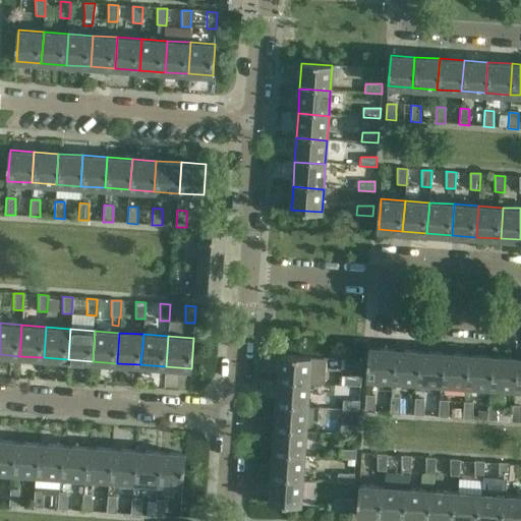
[(393,349),(368,347),(367,379),(391,381),(393,349)]
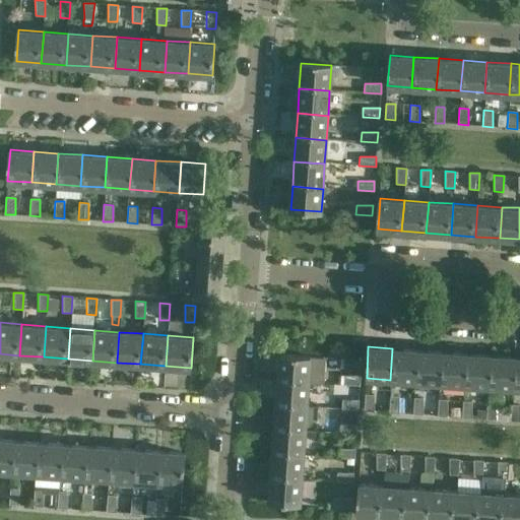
[(390,380),(415,381),(417,350),(392,348),(390,380)]
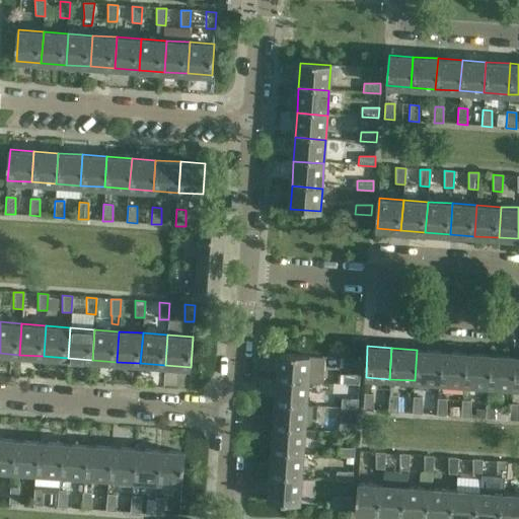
[(415,380),(439,382),(441,352),(417,350),(415,380)]
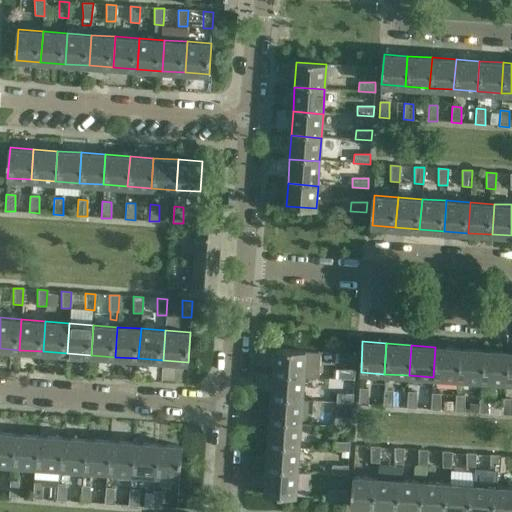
[(433,377),(457,379),(459,348),(435,347),(433,377)]
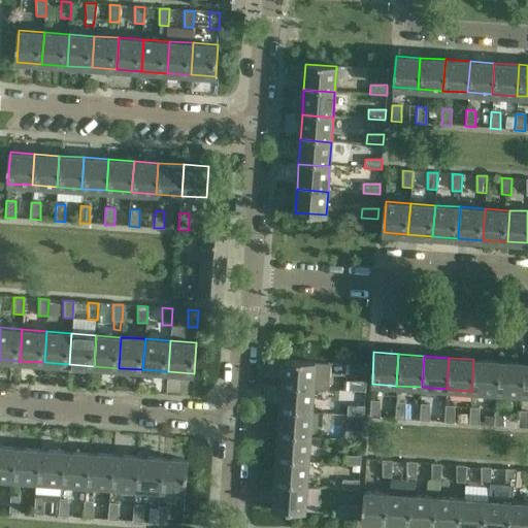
[(471,391),(495,392),(498,361),(473,359),(471,391)]
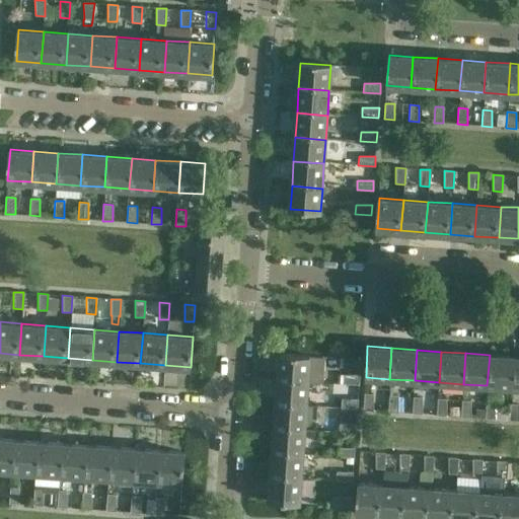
[(308,381),(310,356),(280,354),(278,378),(308,381)]
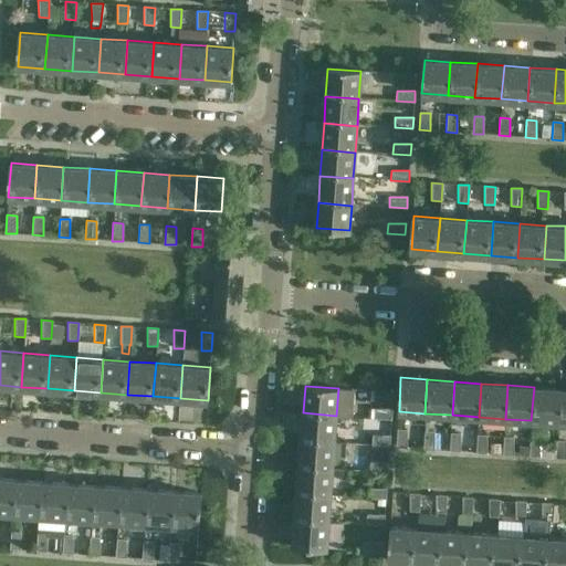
[(531,420),(558,422),(562,388),(534,387),(531,420)]
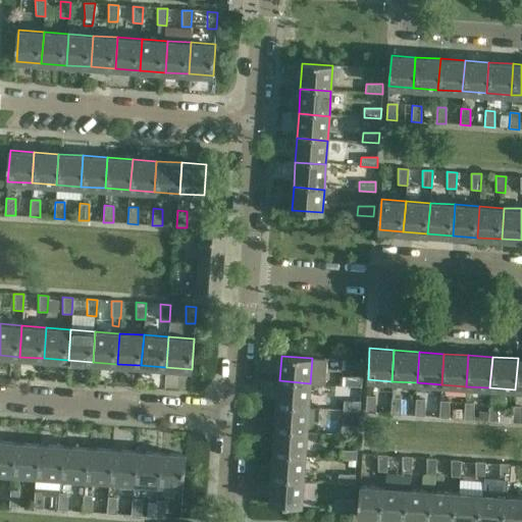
[(346,376),(345,386),(361,387),(362,376),(346,376)]
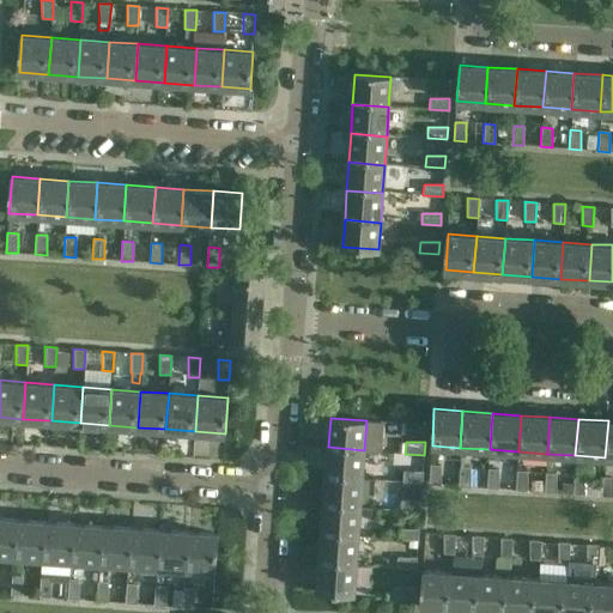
[(328,447),(326,477),(362,479),(364,450),(328,447)]
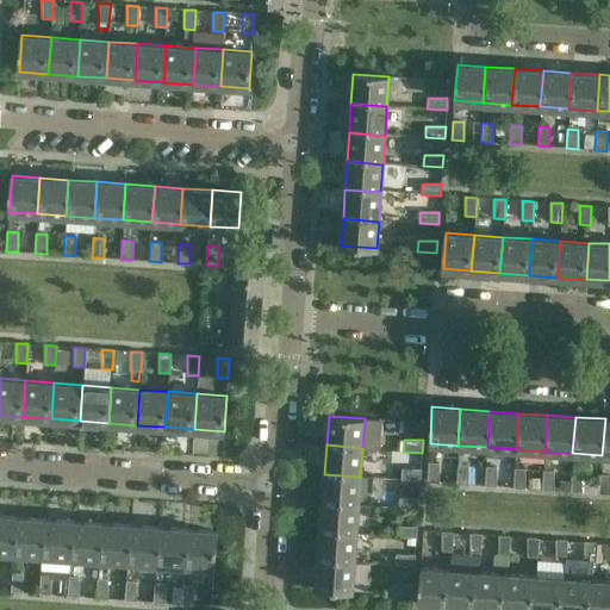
[(429,464),(428,483),(439,483),(439,464),(429,464)]
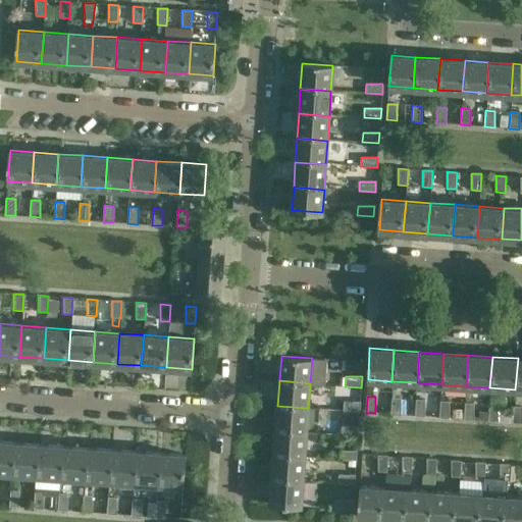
[(392,398),(390,414),(401,415),(401,399),(392,398)]
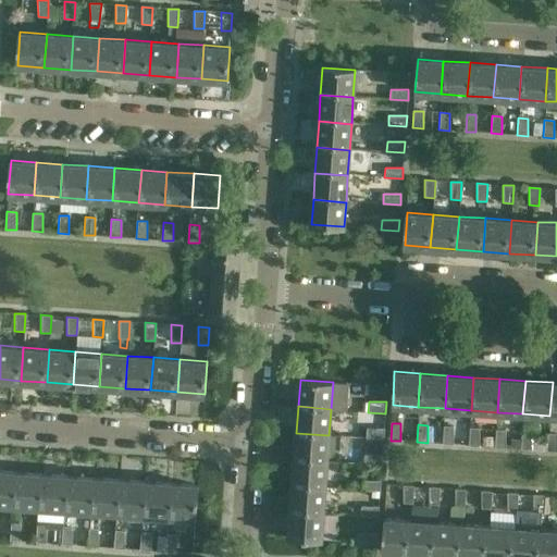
[(444,426),(443,444),(453,444),(453,426),(444,426)]
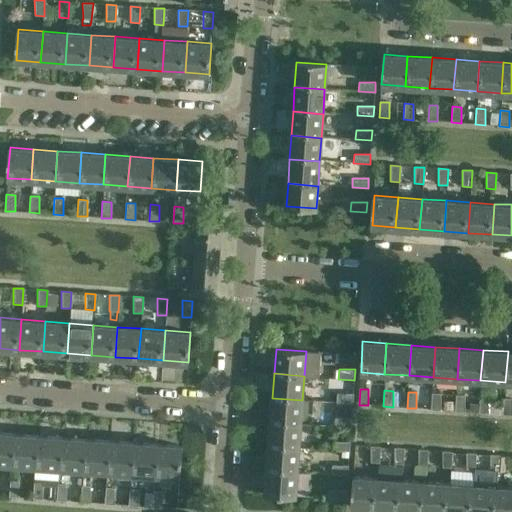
[(336,403),(353,404),(353,394),(337,394),(336,403)]
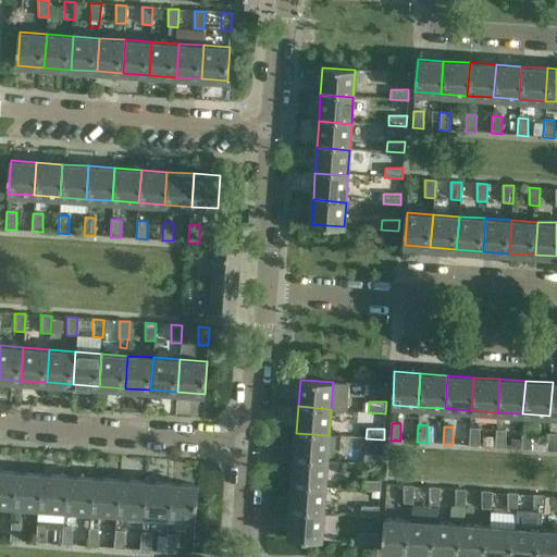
[(470,429),(469,446),(480,446),(479,429),(470,429)]
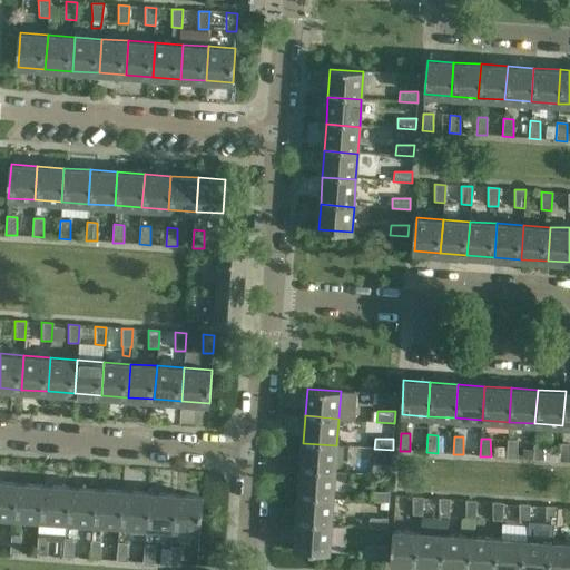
[(508,440),(507,449),(507,458),(518,459),(517,441),(508,440)]
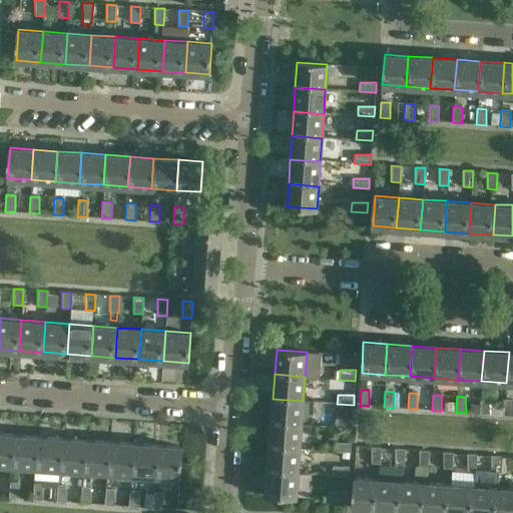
[(481,398),(480,414),(490,415),(489,398),(481,398)]
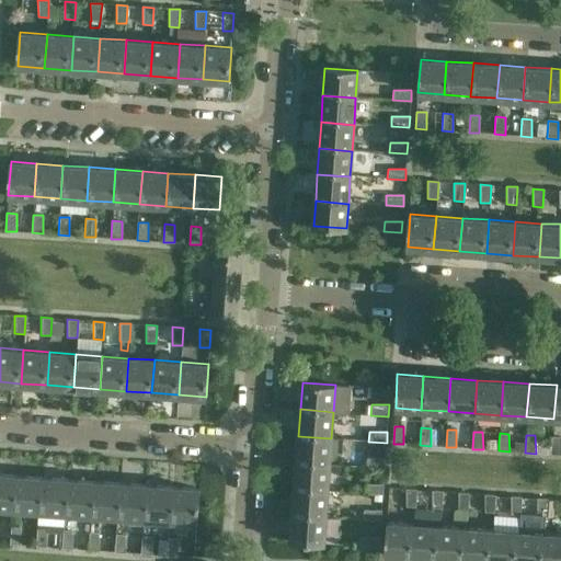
[(298,436),(296,462),(330,465),(331,438),(298,436)]
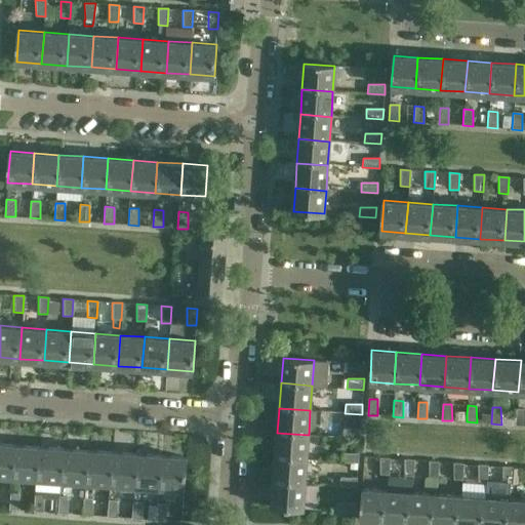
[(524,409),(517,409),(516,426),(524,426),(524,409)]
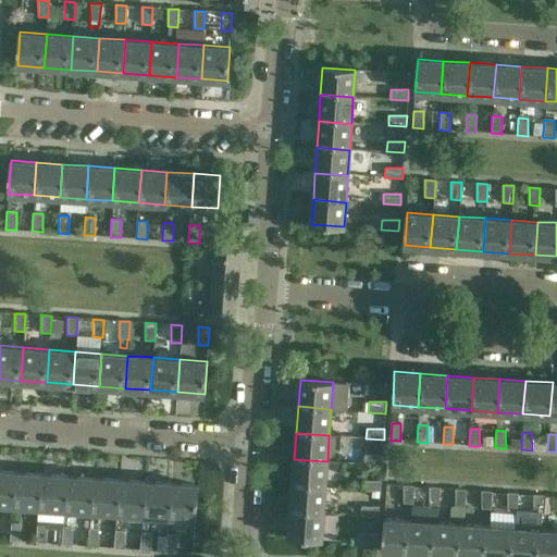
[(483,437),(483,446),(495,447),(495,438),(483,437)]
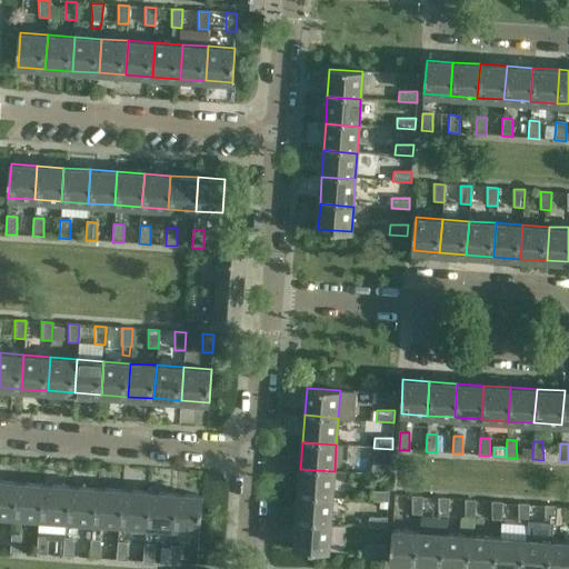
[(372,475),(390,476),(391,465),(372,465),(372,475)]
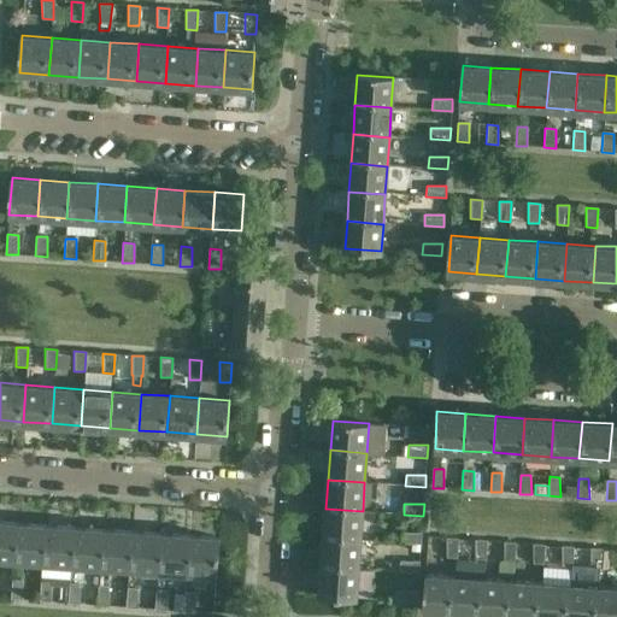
[(325,509),(324,536),(360,540),(363,511),(325,509)]
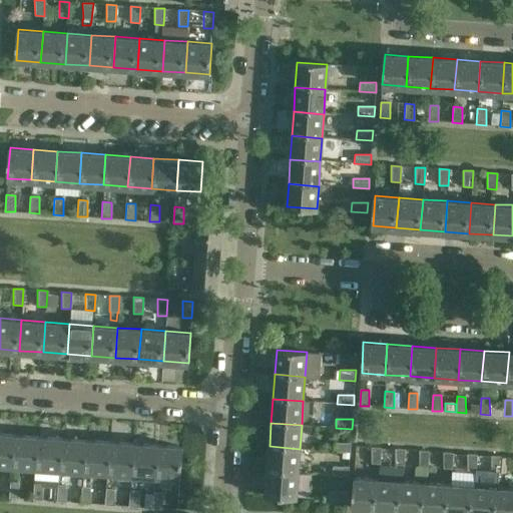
[(0,464),(10,465),(12,434),(0,433),(0,464)]
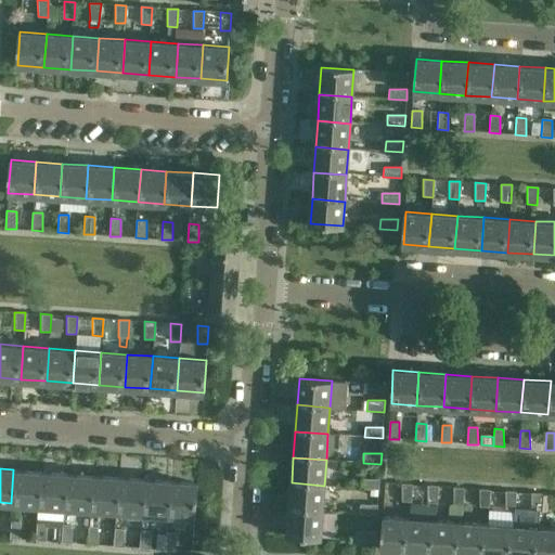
[(40,472),(13,469),(11,503),(38,505),(40,472)]
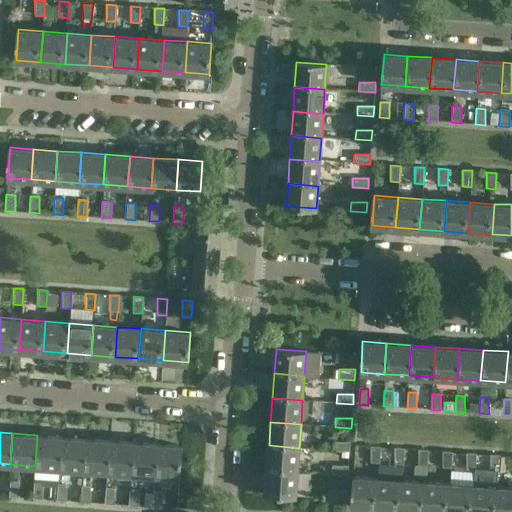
[(61,437),(37,435),(35,466),(59,467),(61,437)]
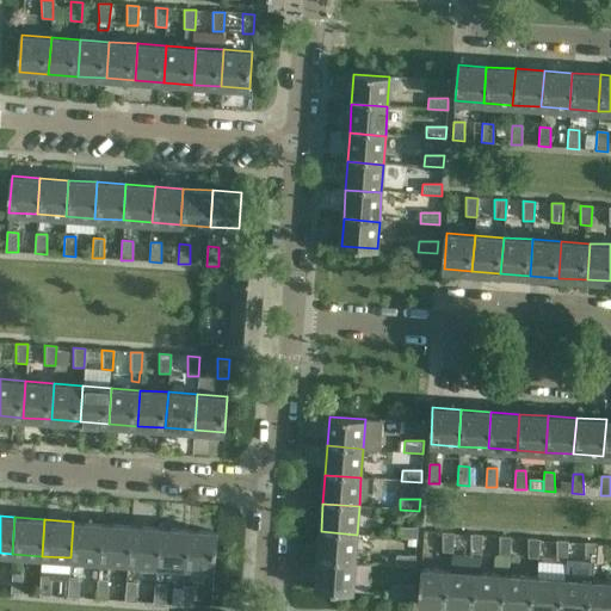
[(102,524),(73,522),(71,557),(99,560),(102,524)]
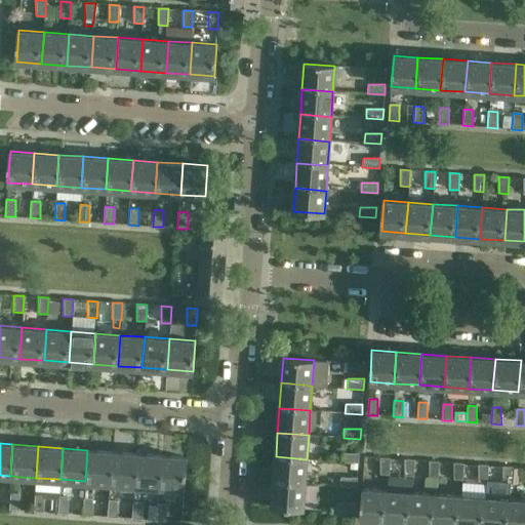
[(85,481),(110,483),(112,451),(87,450),(85,481)]
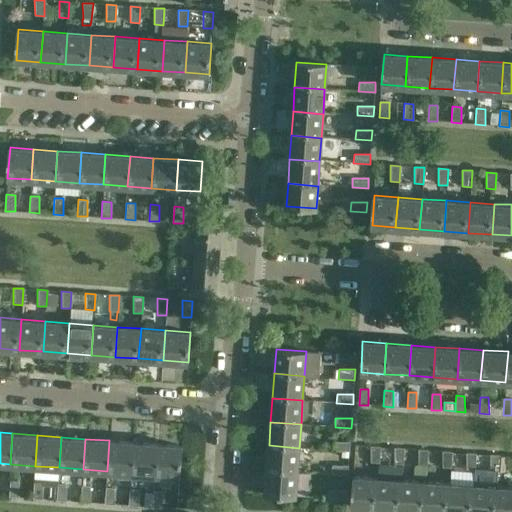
[(107,471),(131,473),(133,442),(109,440),(107,471)]
